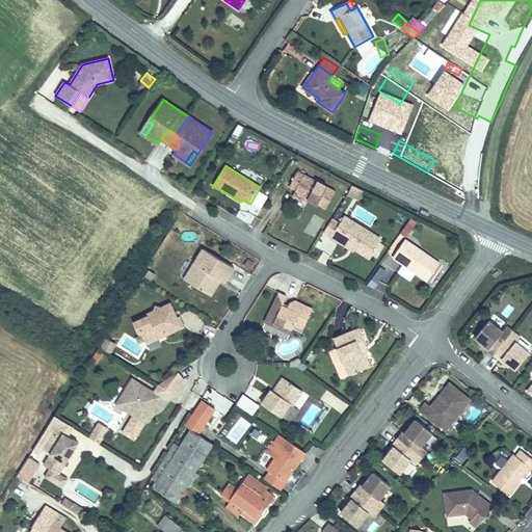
[(336,191),(298,170),(289,186),(296,190),(295,192),(304,197),(326,209),(336,191)]
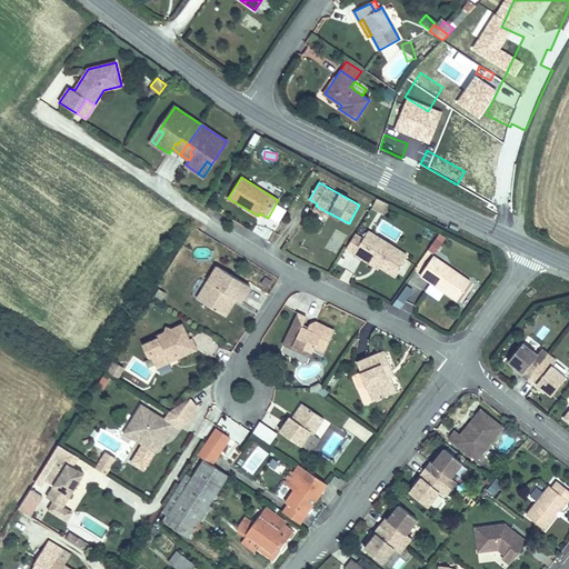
[(375,202),(372,207),(385,213),(389,203),(378,198),(375,202)]
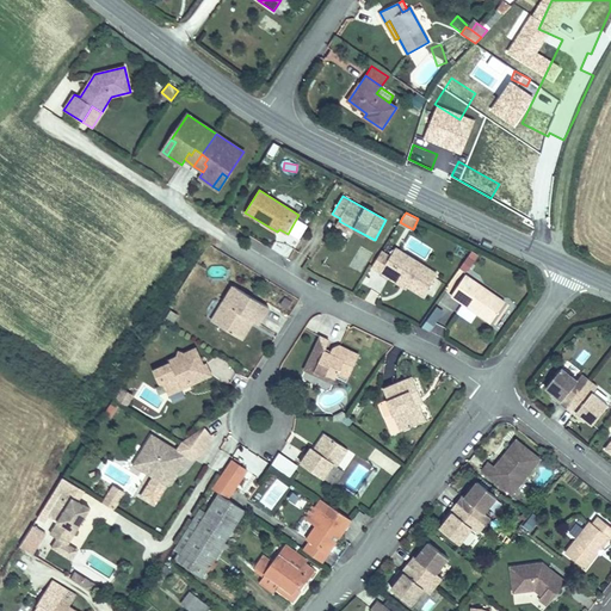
[(350,227),(339,221),(335,226),(347,232),(350,227)]
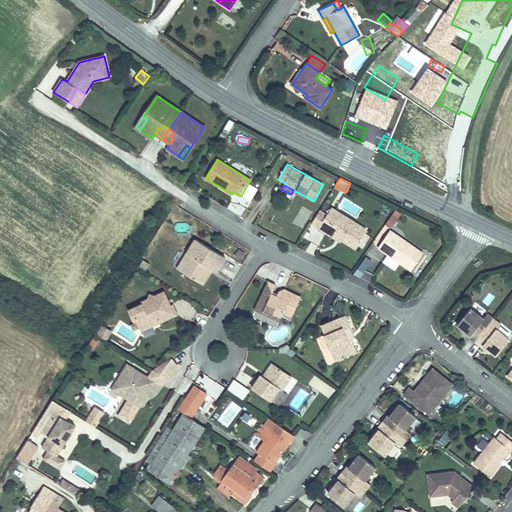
[(302,227),(308,212),(300,208),(294,224),(302,227)]
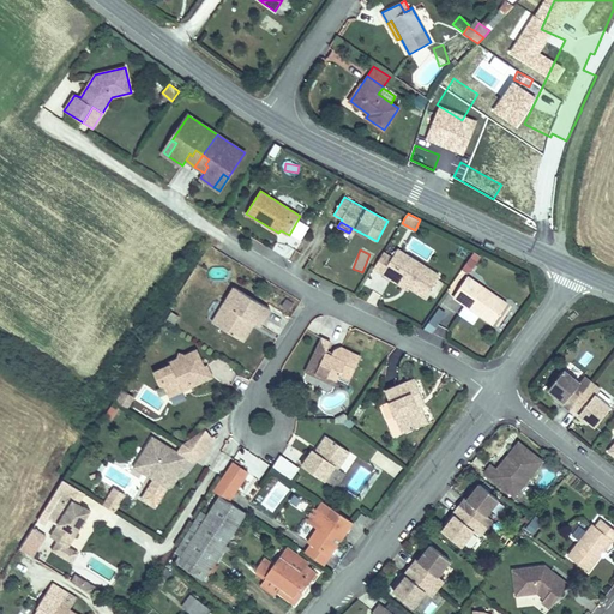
[(405,254),(397,250),(392,257),(401,263),(405,254)]
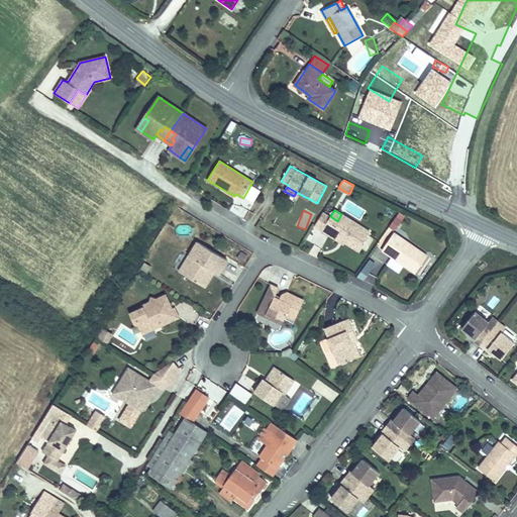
[(337,221),(330,216),(322,231),(329,235),(330,233),(345,242),(358,250),(370,232),(341,214),(337,221)]
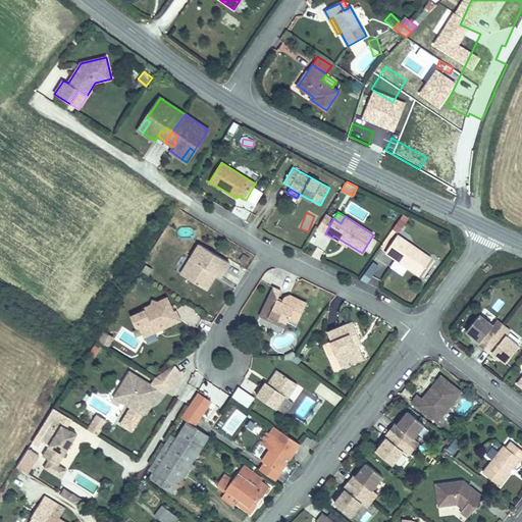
[(431,258),(398,235),(385,253),(420,275),(431,258)]
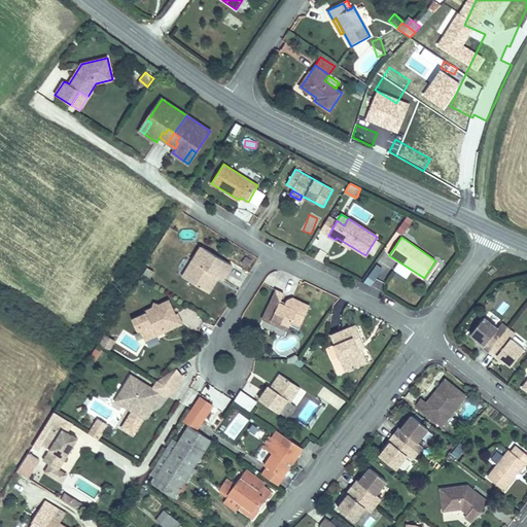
[(352,247),(337,238),(336,240),(350,249),(352,247)]
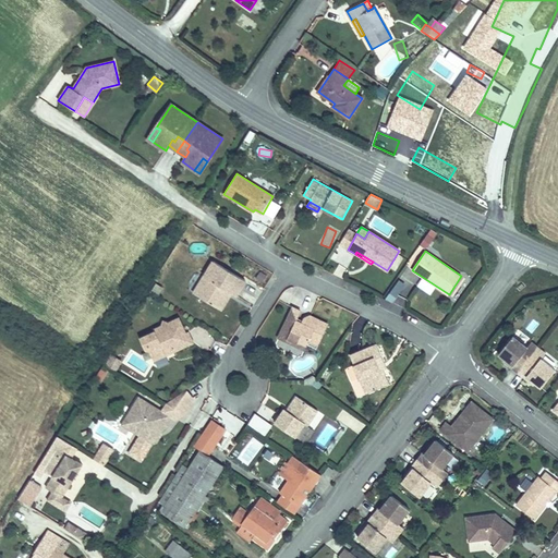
[(204,288),(198,296),(220,310),(228,298),(226,295),(228,291),(231,293),(237,296),(245,281),(242,279),(214,262),(199,284),(204,288)]
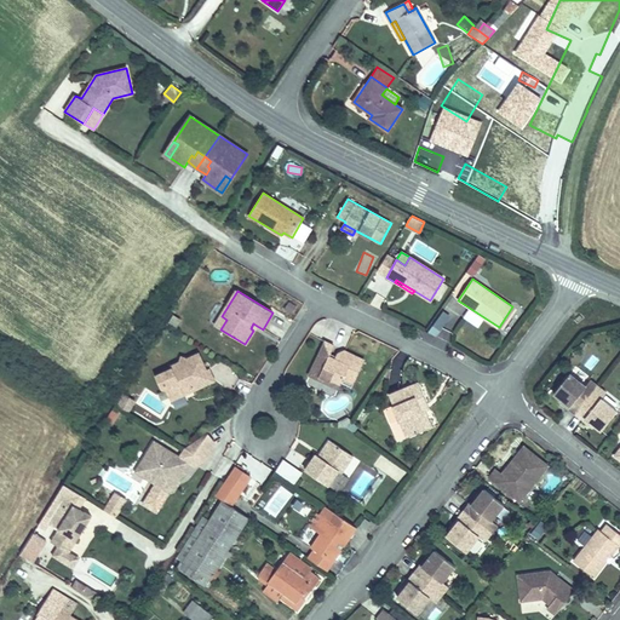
[(434,338),(449,317),(443,311),(428,332),(434,338)]
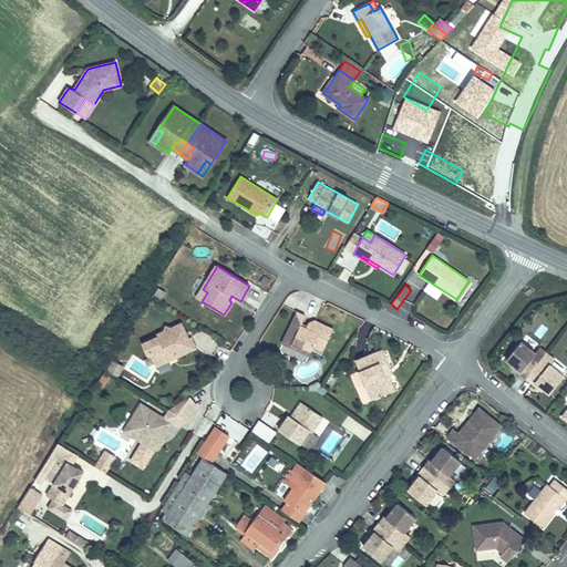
[(166,292),(158,288),(154,295),(162,299),(166,292)]
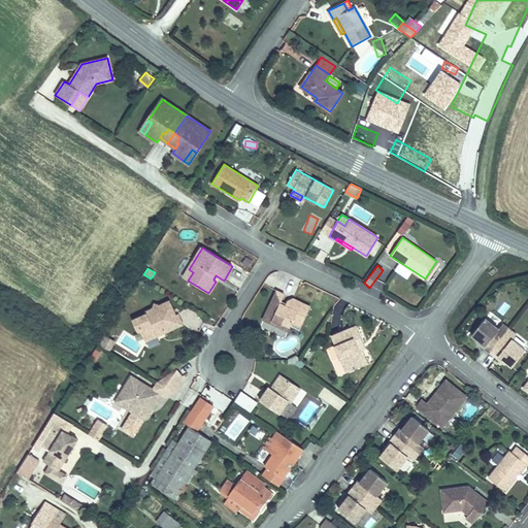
[(193,272),(189,269),(184,277),(188,281),(193,272)]
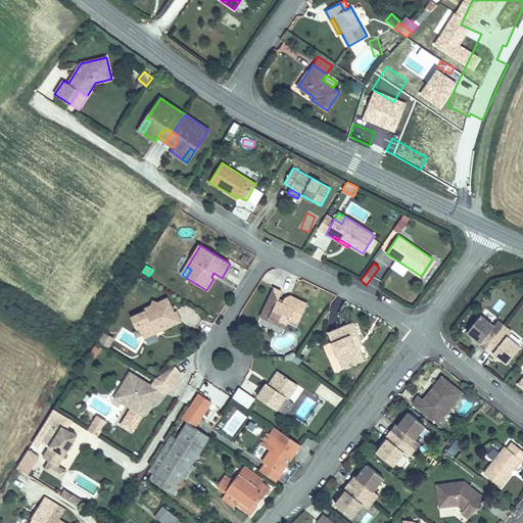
[(282,292),(275,288),(262,317),(278,324),(280,320),(288,324),(290,319),(298,323),(307,304),(290,296),(284,299),(282,302),(278,300),(282,292)]
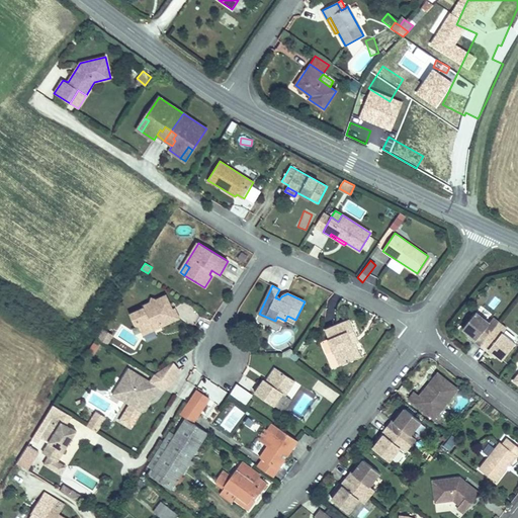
[(156,299),(152,297),(151,301),(144,306),(145,308),(131,314),(136,324),(140,326),(144,335),(155,329),(154,326),(160,323),(162,326),(180,318),(175,308),(173,310),(166,294),(156,299)]
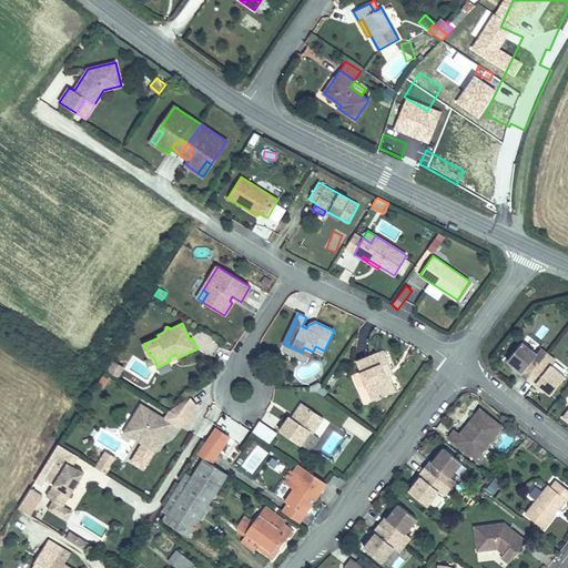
[(566,377),(551,365),(555,359),(540,348),(536,354),(523,342),(508,361),(514,365),(518,368),(517,371),(539,388),(540,386),(545,389),(551,395),(566,377)]
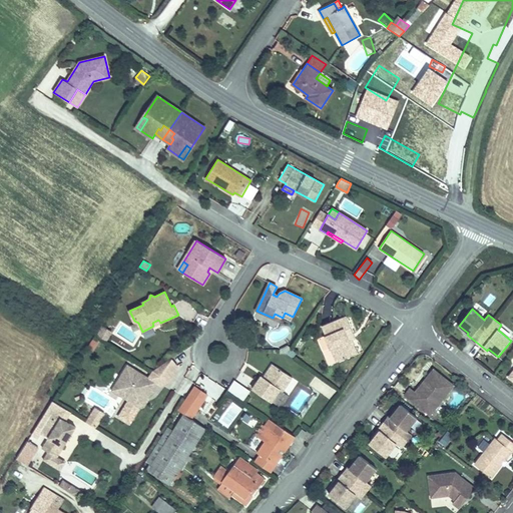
[(283,318),(275,314),(273,318),(280,322),(283,318)]
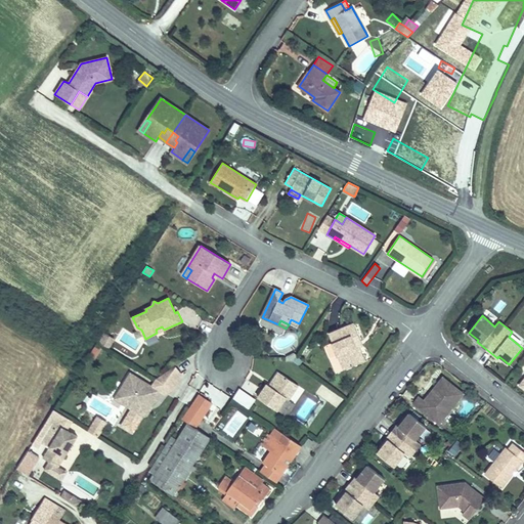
[(329,334),(333,343),(338,355),(330,358),(335,369),(353,362),(354,365),(361,361),(354,344),(361,341),(354,323),(329,334)]
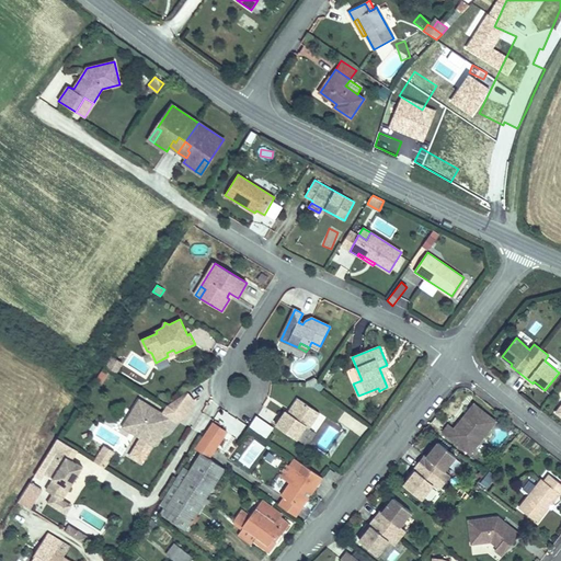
[(122,363),(113,357),(106,366),(116,371),(122,363)]
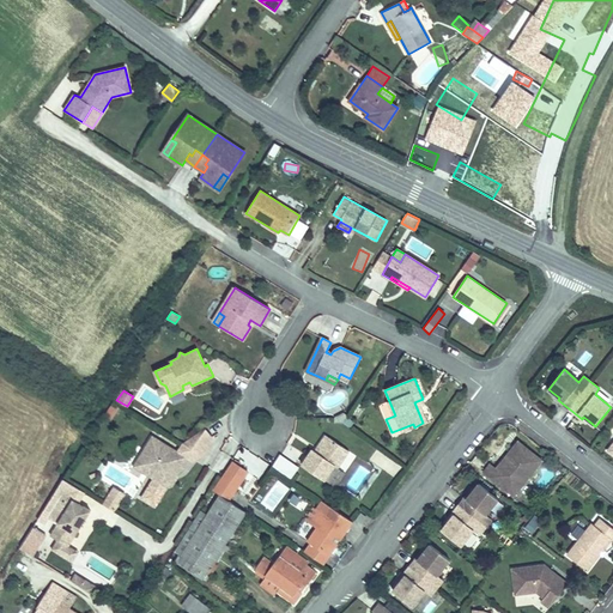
[(425,404),(423,399),(414,402),(423,423),(426,422),(419,405),(425,404)]
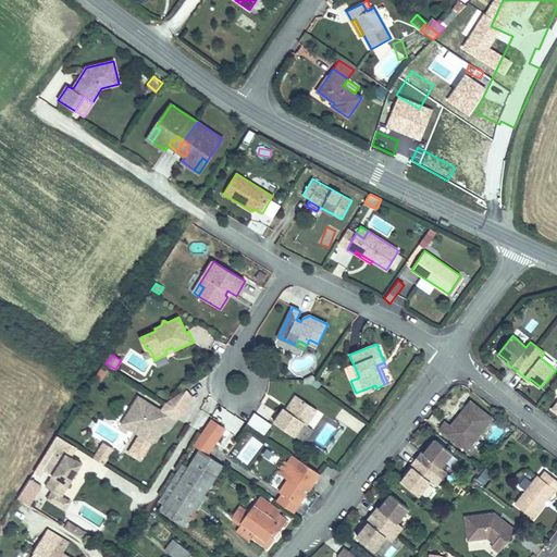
[(305,379),(305,384),(311,384),(316,378),(312,375),(305,379)]
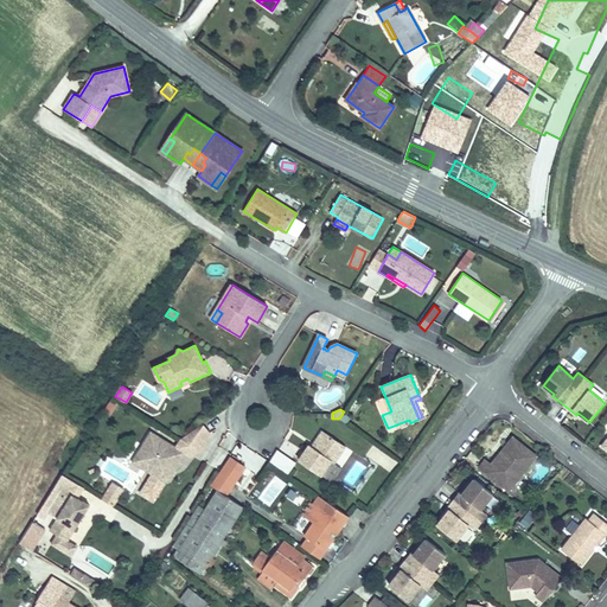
[(410,423),(409,420),(388,428),(389,432),(410,423)]
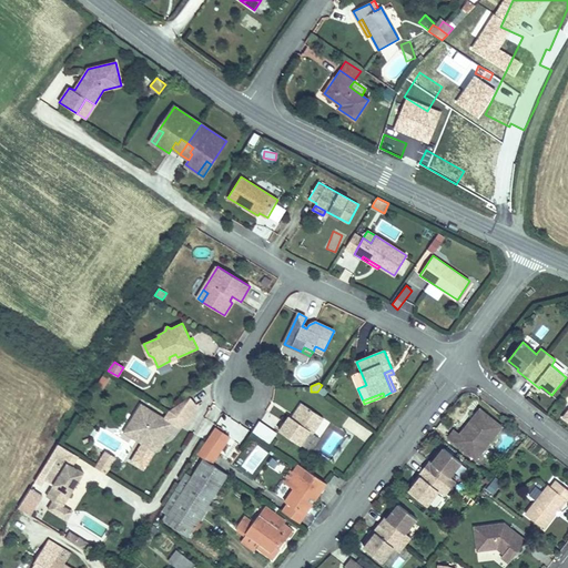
[(178,423),(181,425),(196,405),(190,396),(170,411),(164,418),(141,404),(129,425),(135,429),(134,432),(142,436),(141,438),(141,443),(155,450),(158,446),(156,443),(159,437),(162,439),(166,433),(170,435),(178,423)]
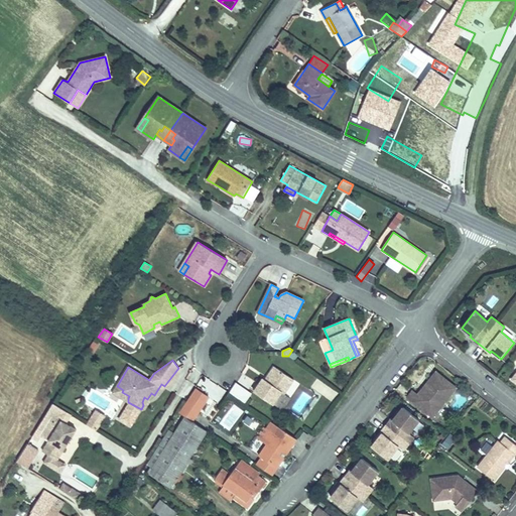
[(277,368),(274,366),(265,379),(268,381),(277,368)]
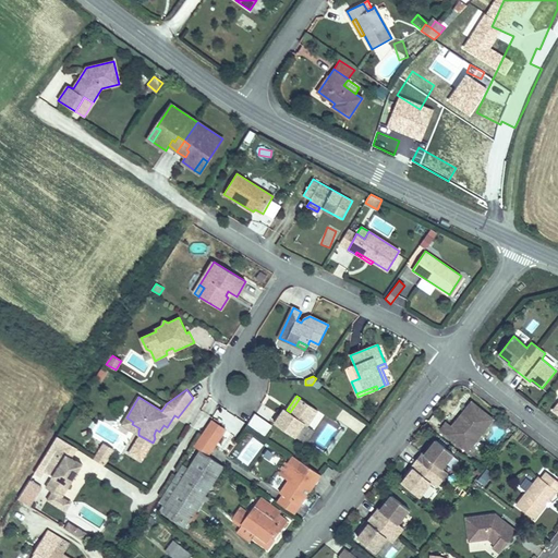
[(193,398),(178,417),(183,416),(193,403),(193,398)]
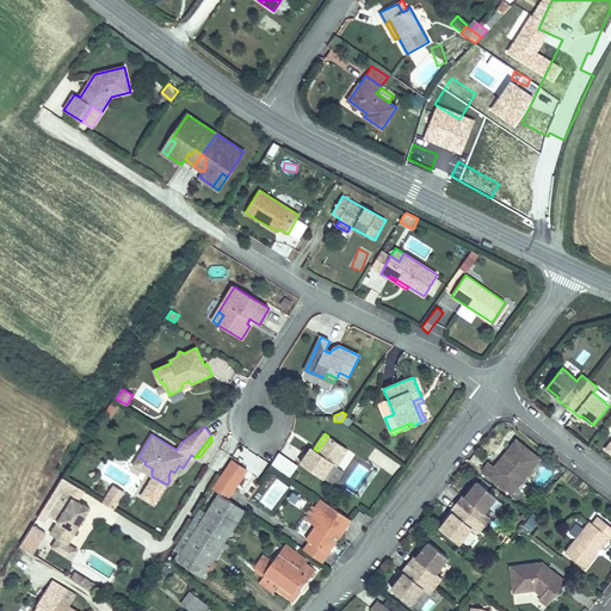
[(318,451),(314,449),(312,448),(301,463),(323,479),(333,464),(337,466),(347,449),(328,436),(318,451)]
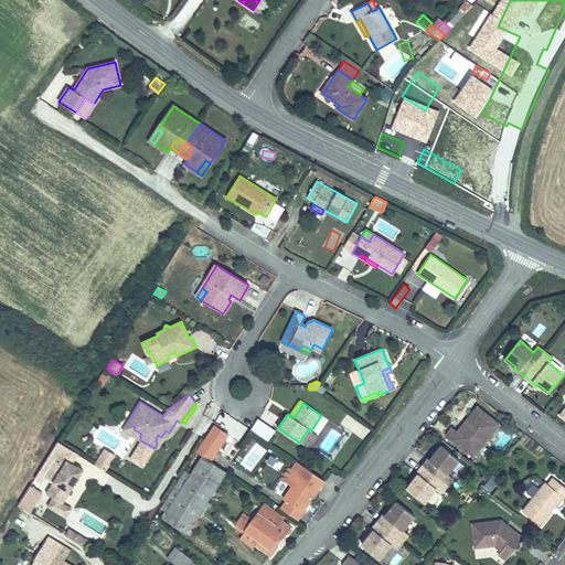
[(473,457),(500,425),(478,406),(466,420),(468,423),(465,427),(462,425),(457,433),(452,428),(446,435),(473,457)]
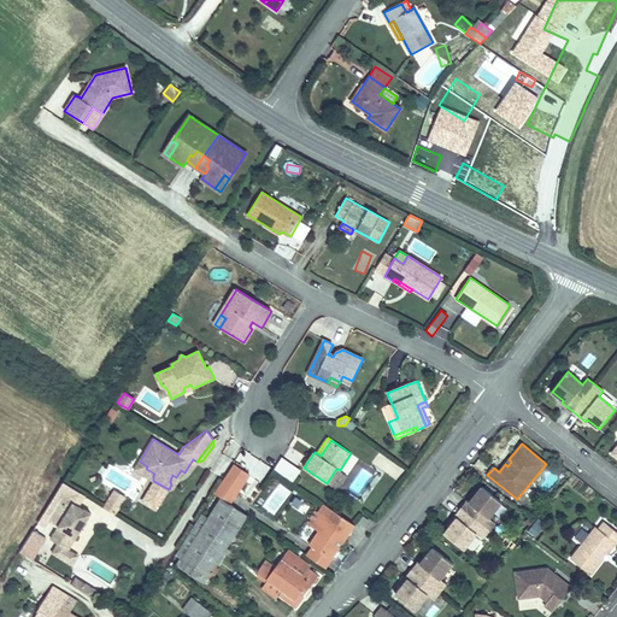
[(380,453),(374,462),(388,474),(394,465),(380,453)]
